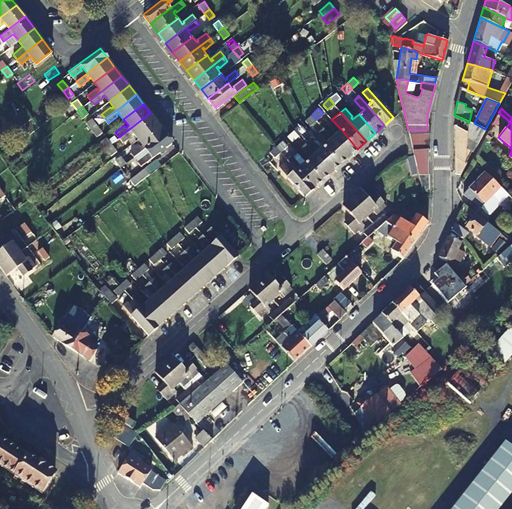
[(131,133),(132,132),(137,138),(158,122),(150,113),(142,119),(119,137),(123,141),(132,135),(131,133)]
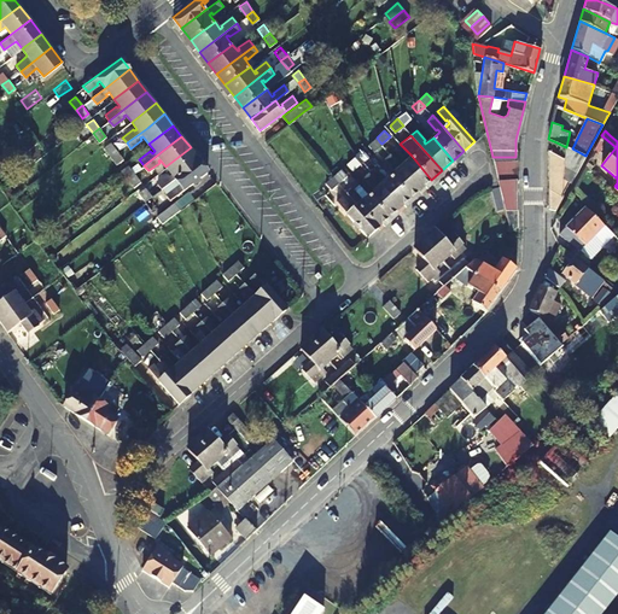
[(368,145),(374,151),(382,144),(379,141),(377,138),(368,145)]
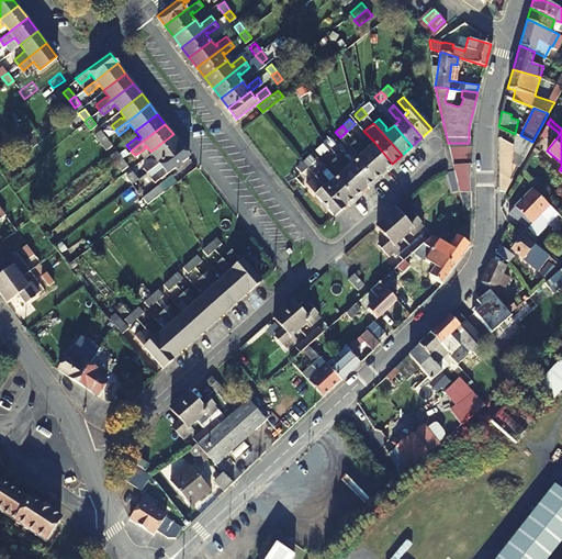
[(107,137),(100,130),(94,134),(101,142),(107,137)]
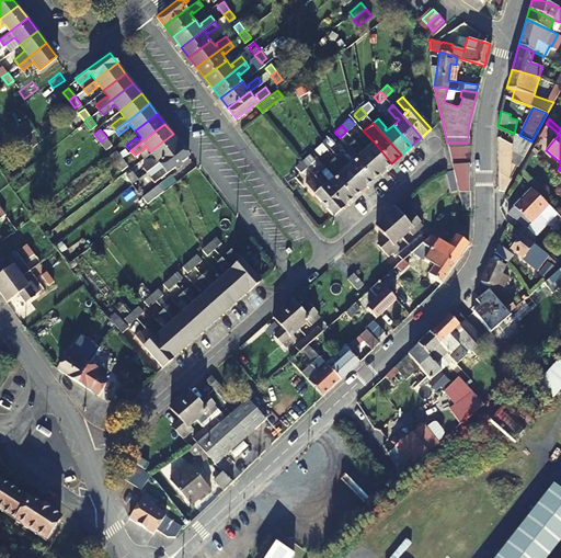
[(149,168),(159,161),(181,145),(173,134),(150,151),(156,158),(153,160),(152,158),(142,166),(146,171),(149,168)]
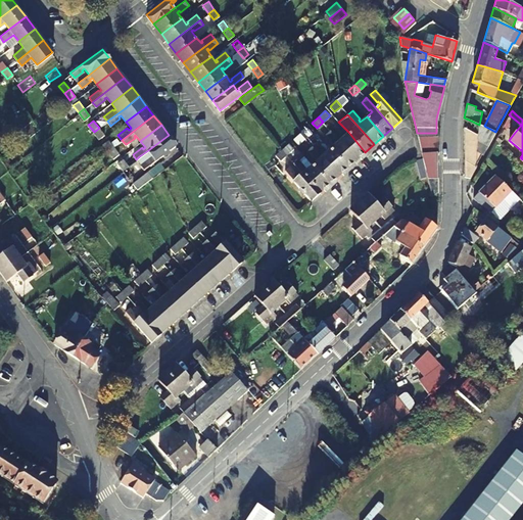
[(477,133),(478,134),(491,140),(495,132),(484,126),(480,125),(477,133)]
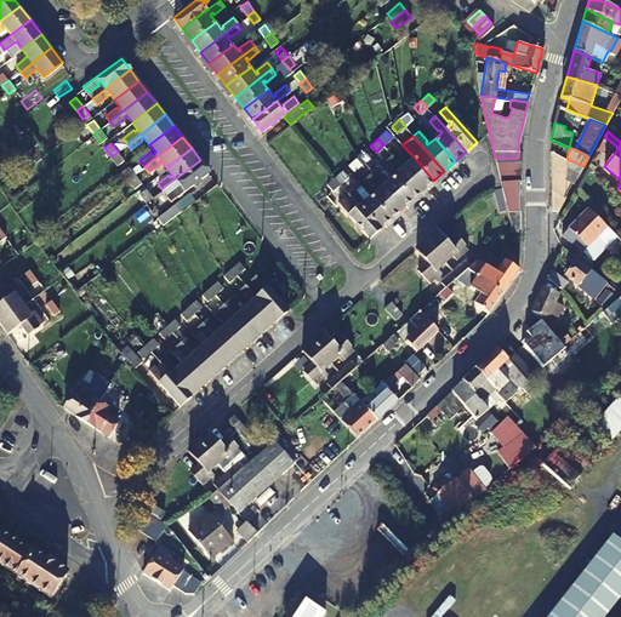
[(397,149),(392,154),(423,189),(433,181),(414,156),(406,163),(404,160),(405,159),(397,149)]
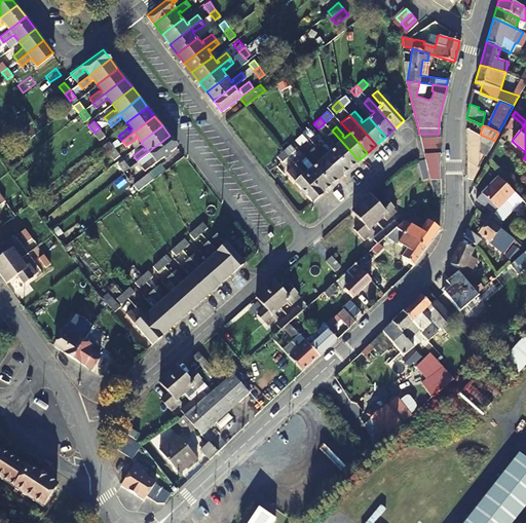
[(306,139),(313,133),(309,127),(302,134),(306,139)]
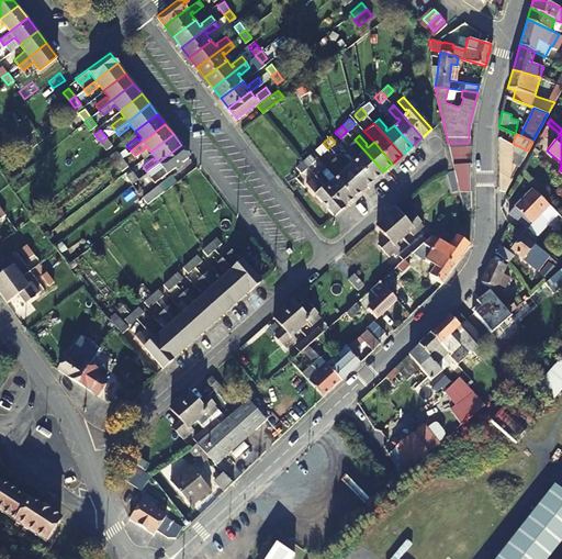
[(498,145),(514,152),(514,144),(513,143),(498,136),(498,145)]
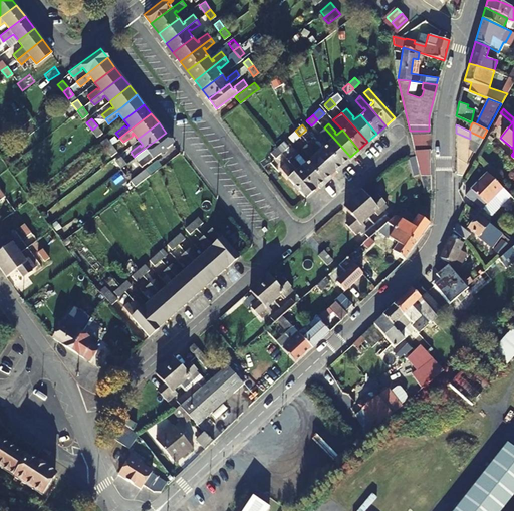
[(97,125),(92,130),(96,136),(102,132),(97,125)]
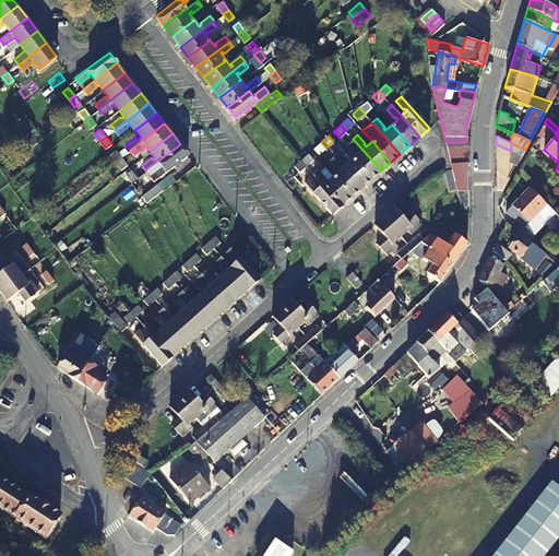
[(358,153),(353,158),(371,179),(381,170),(353,139),(347,143),(355,152),(356,151),(358,153)]
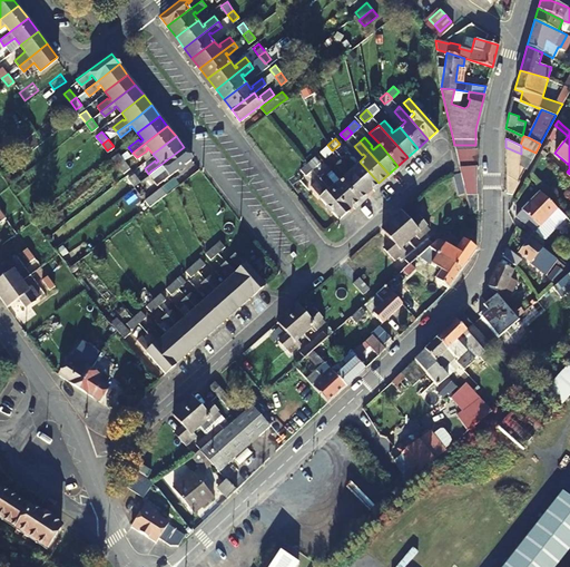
[(321,150),(325,156),(332,150),(327,145),(321,150)]
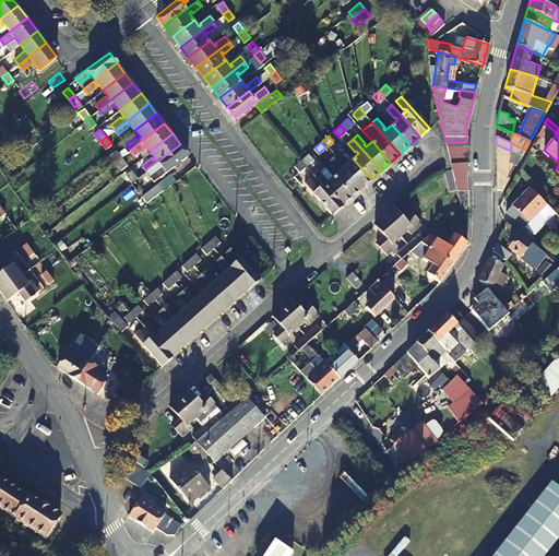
[(466,205),(466,142),(445,142),(451,167),(454,180),(460,205),(461,205),(466,205)]
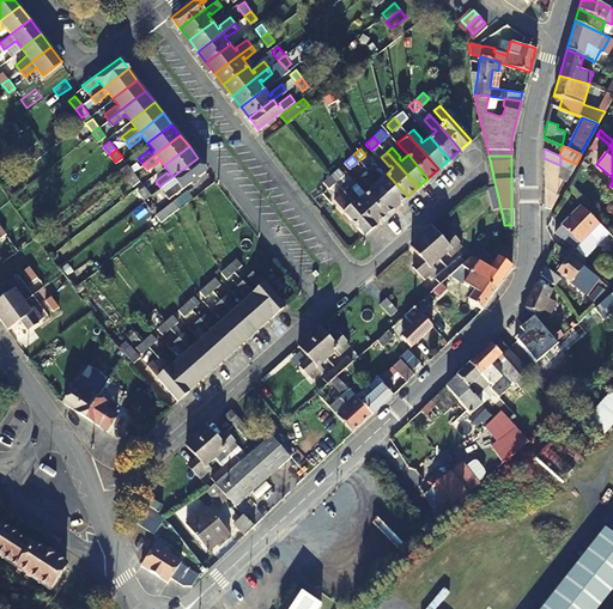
[(175,184),(168,189),(164,192),(169,198),(206,169),(198,158),(174,176),(178,183),(176,184),(175,184)]
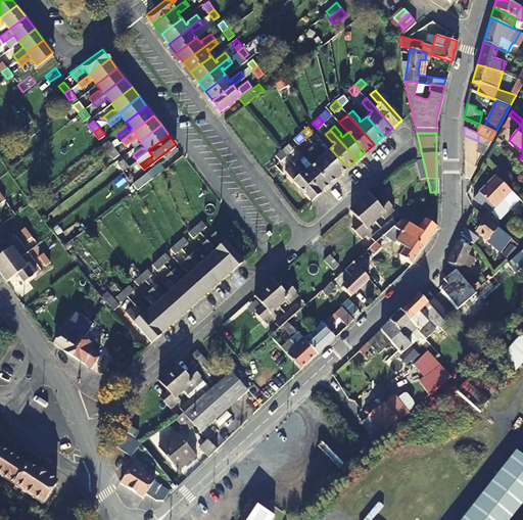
[(464,135),(464,142),(478,149),(478,143),(478,141),(464,135)]
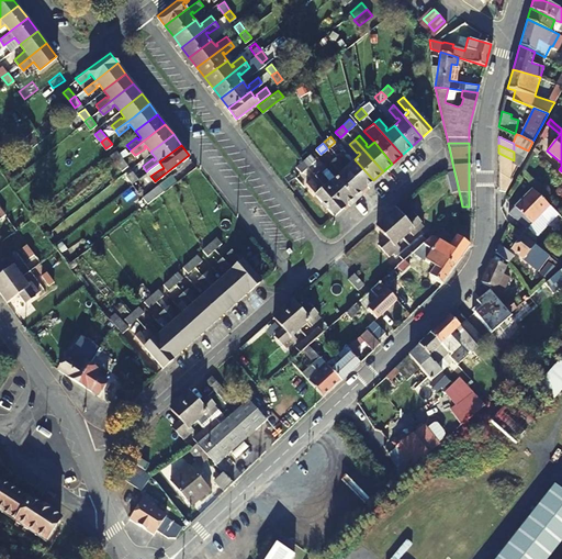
[(122,157),(115,149),(110,154),(116,161),(122,157)]
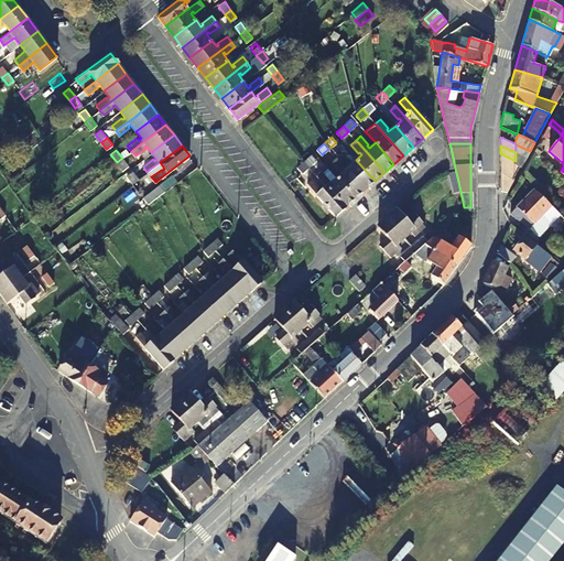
[(340,153),(336,158),(365,190),(375,181),(356,160),(350,165),(348,162),(349,162),(340,153)]
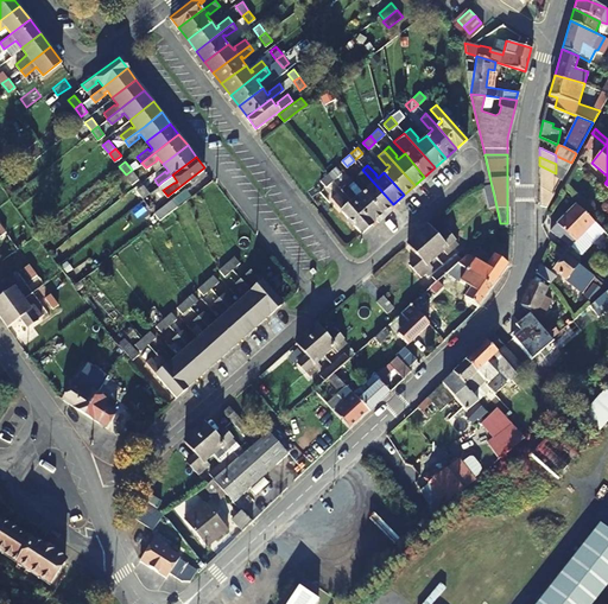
[(556,183),(556,173),(539,165),(539,175),(556,183)]
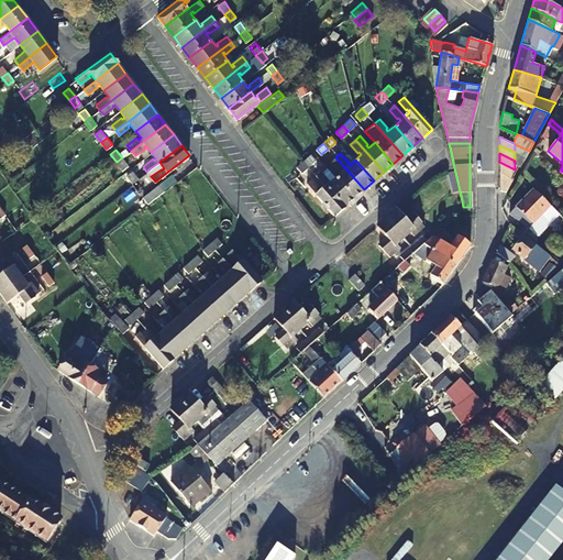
[(304,160),(308,166),(316,160),(310,154),(304,160)]
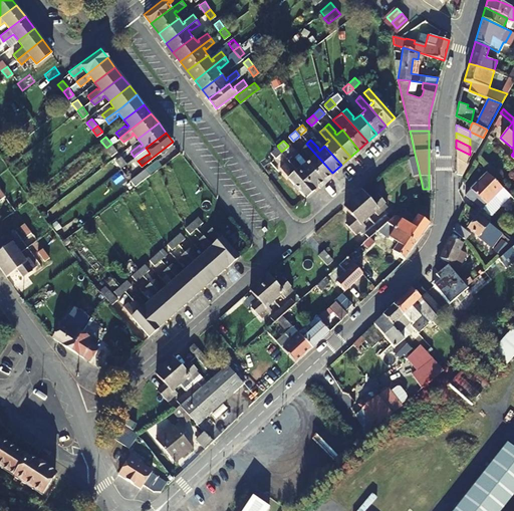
[(111,144),(106,148),(111,155),(116,151),(111,144)]
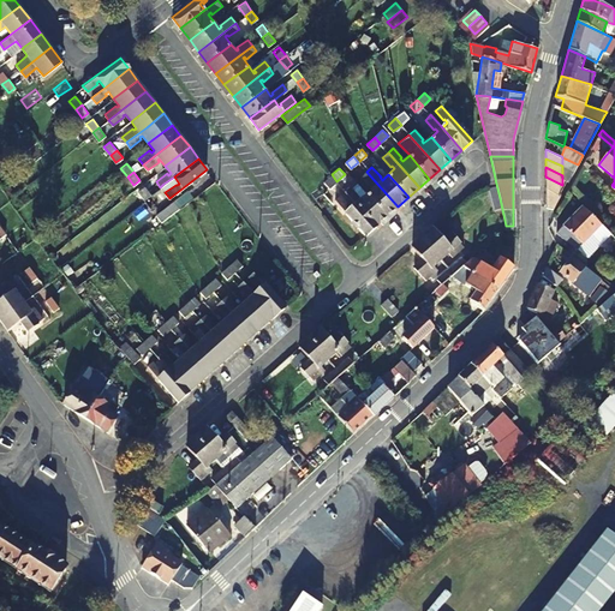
[(372,187),(366,193),(369,196),(387,216),(398,207),(366,172),(362,177),(370,186),(371,185),(372,187)]
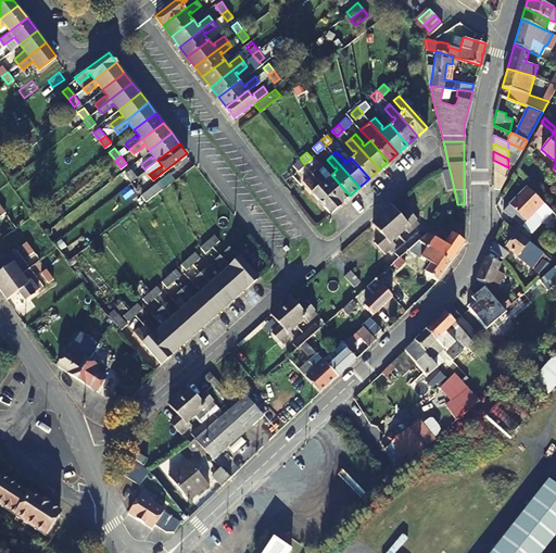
[(293,164),(299,170),(304,164),(300,158),(293,164)]
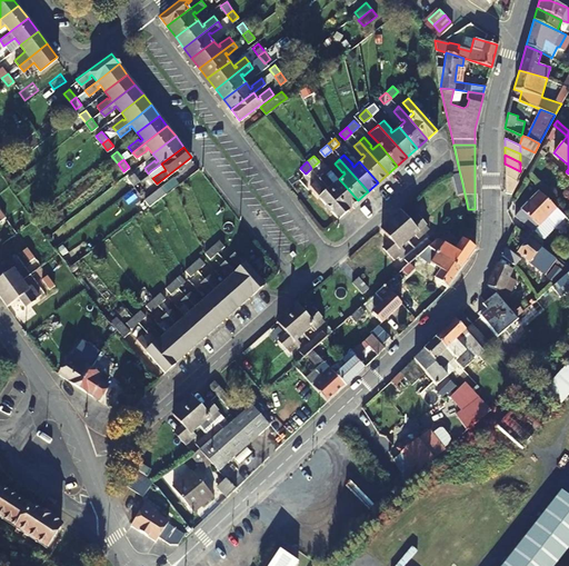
[(505,164),(505,191),(511,191),(518,180),(517,179),(520,175),(520,171),(505,164)]
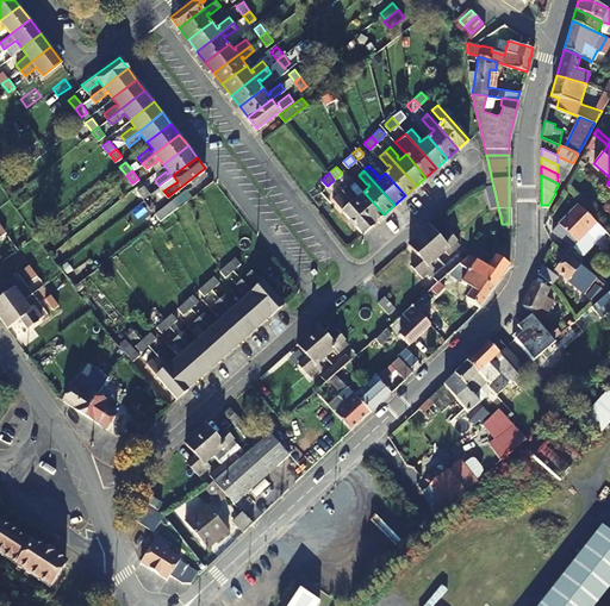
[(492,182),(484,185),(487,199),(496,197),(492,182)]
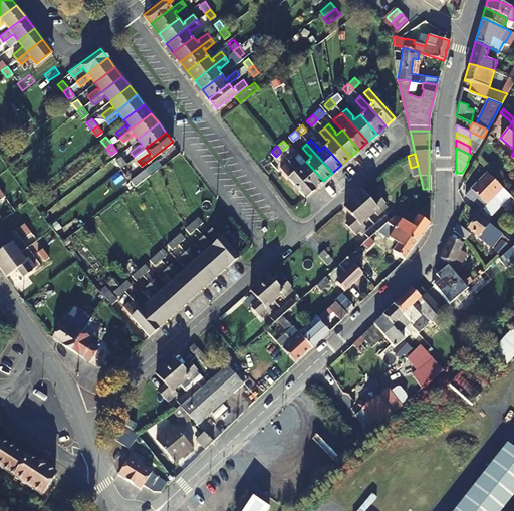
[(314,189),(323,181),(308,164),(306,162),(301,167),(299,165),(300,164),(293,155),(288,160),(297,170),(314,189)]
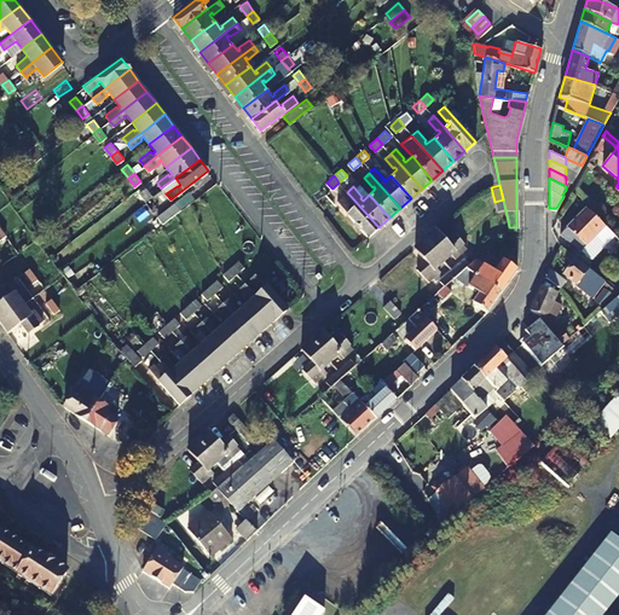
[(152,196),(145,187),(139,192),(145,201),(152,196)]
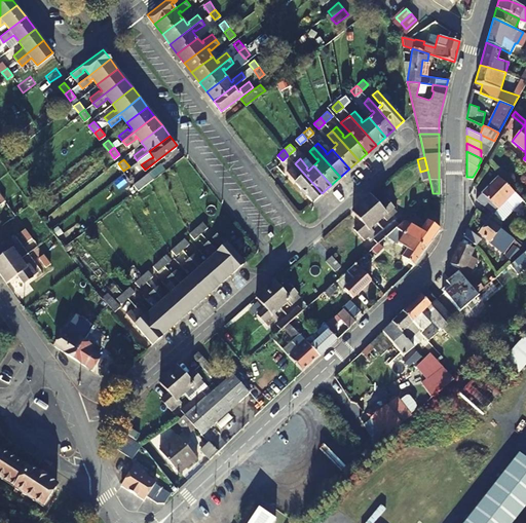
[(129,166),(123,171),(128,178),(135,173),(129,166)]
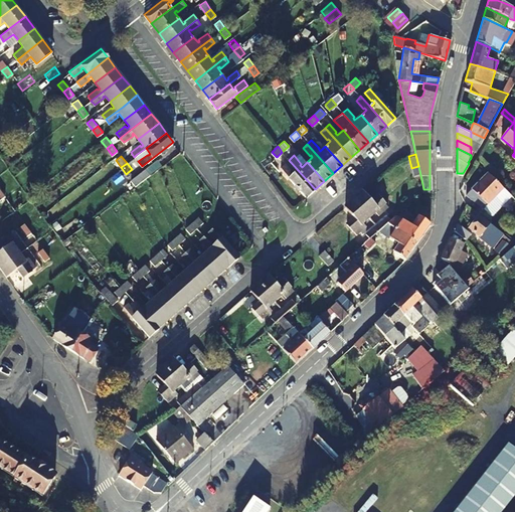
[(307,197),(315,189),(298,170),(294,174),(292,172),(293,171),(285,163),(280,167),(307,197)]
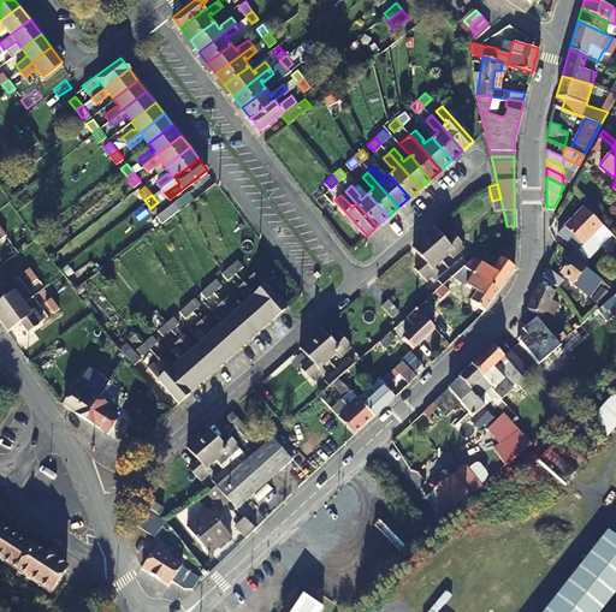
[(175,212),(179,208),(173,201),(157,215),(161,221),(175,212)]
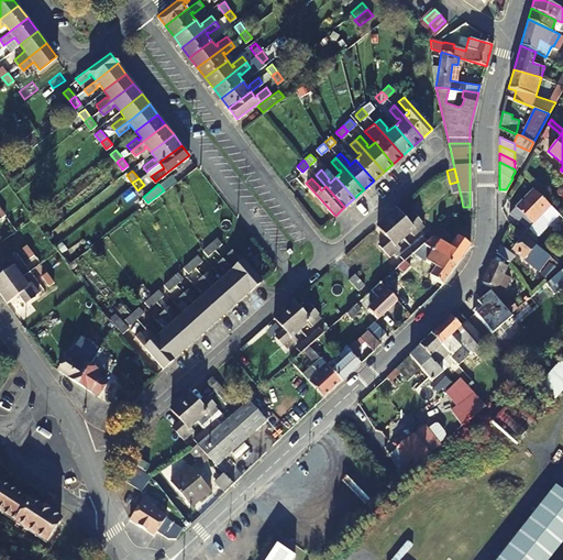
[(542,213),(555,227),(562,219),(562,217),(532,188),(509,212),(528,228),(542,213)]
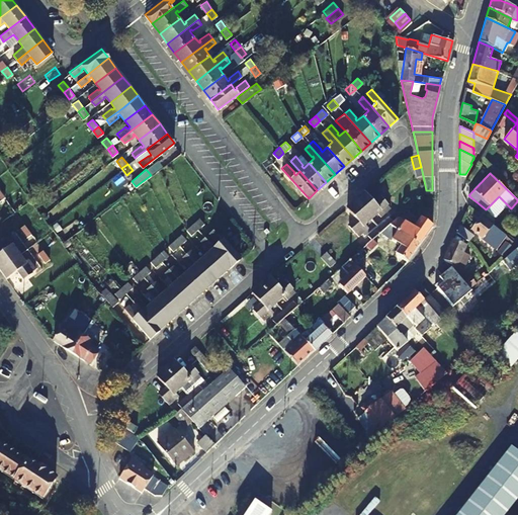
[(364,192),(355,199),(371,218),(378,211),(381,215),(391,206),(380,195),(372,202),(364,192)]
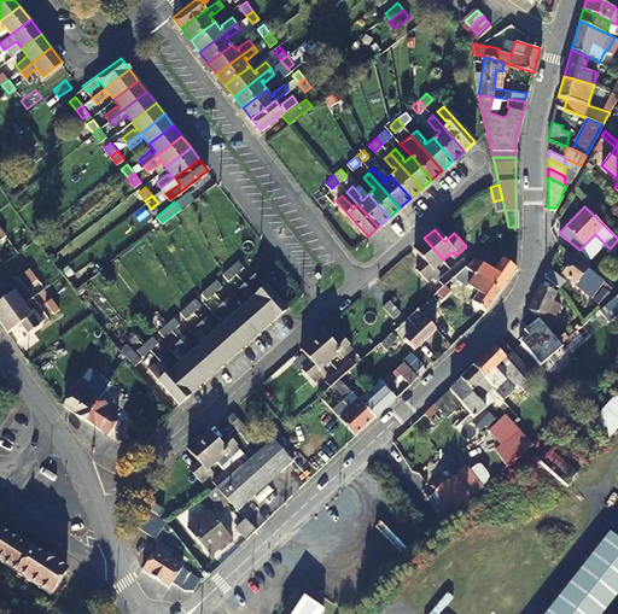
[(424,238),(414,247),(425,259),(415,267),(427,280),(438,270),(436,267),(443,259),(424,238)]
